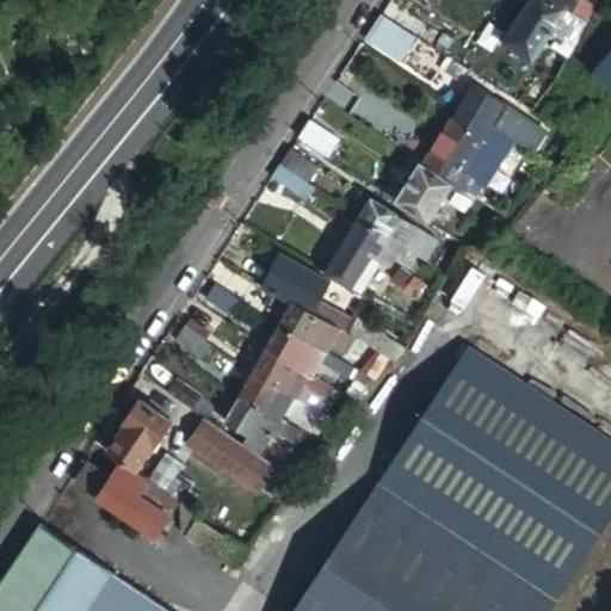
[(550,0),(531,0),(519,17),(548,35),(550,30),(559,36),(553,45),(571,54),(586,22),(550,0)]
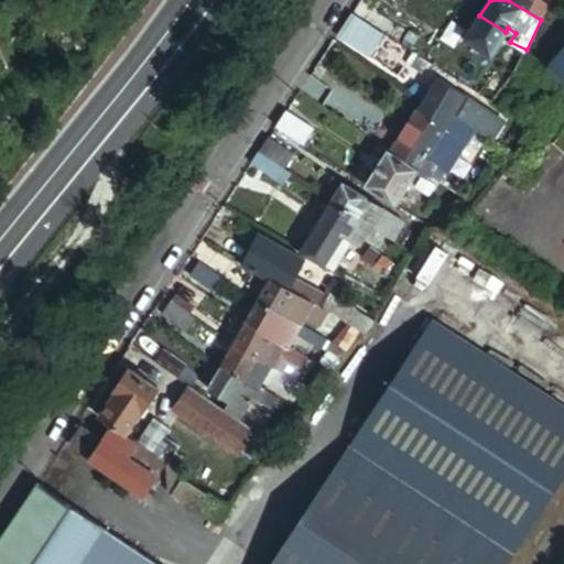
[(508,0),(541,20),(548,6),(538,0),(508,0)]
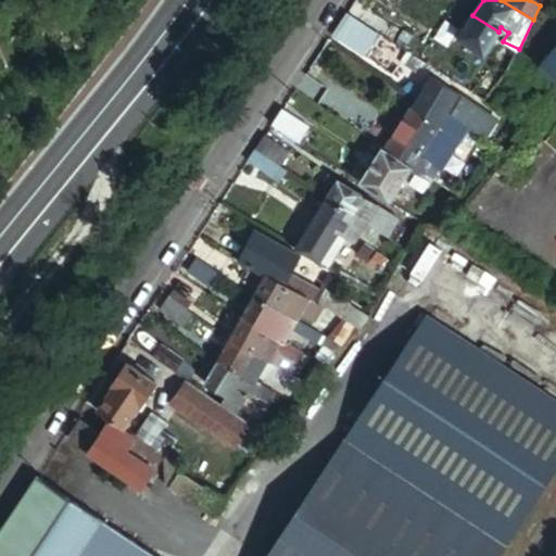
[(353,1),(345,13),(371,29),(379,17),(353,1)]
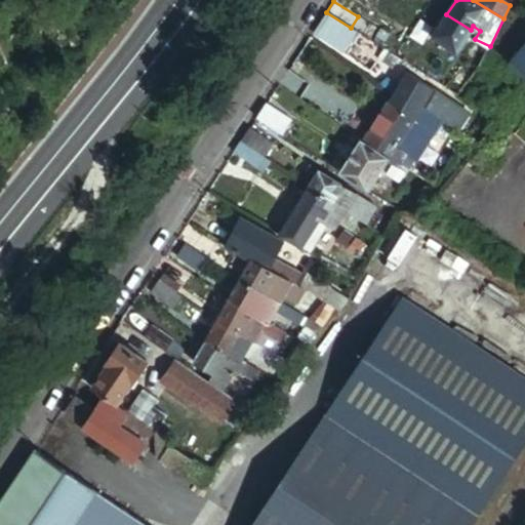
[(326,12),(316,28),(347,48),(357,32),(351,28),(326,12)]
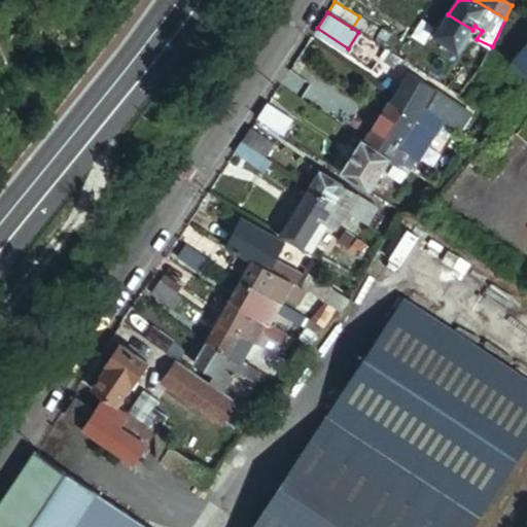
[(472,30),(448,14),(433,37),(456,54),(472,30)]
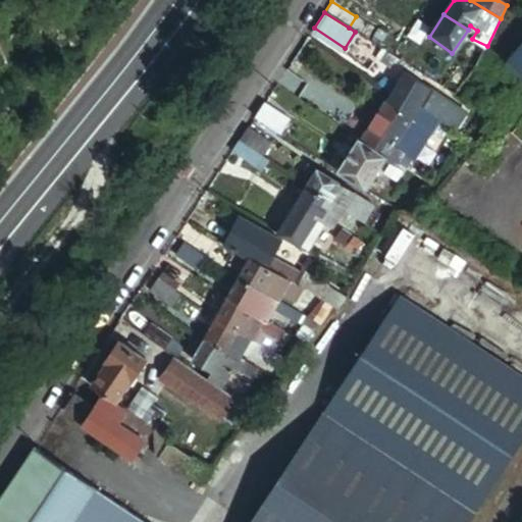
[(349,28),(355,32),(362,20),(356,16),(349,28)]
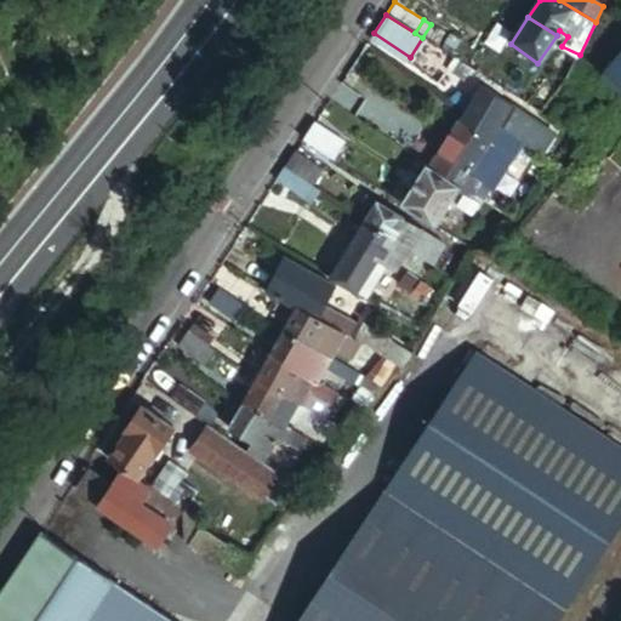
[(620,53),(603,74),(620,89),(620,53)]
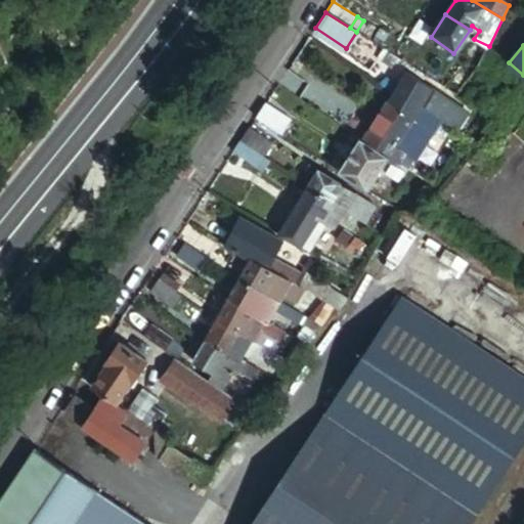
[(402,60),(384,49),(377,59),(391,70),(394,64),(397,67),(402,60)]
